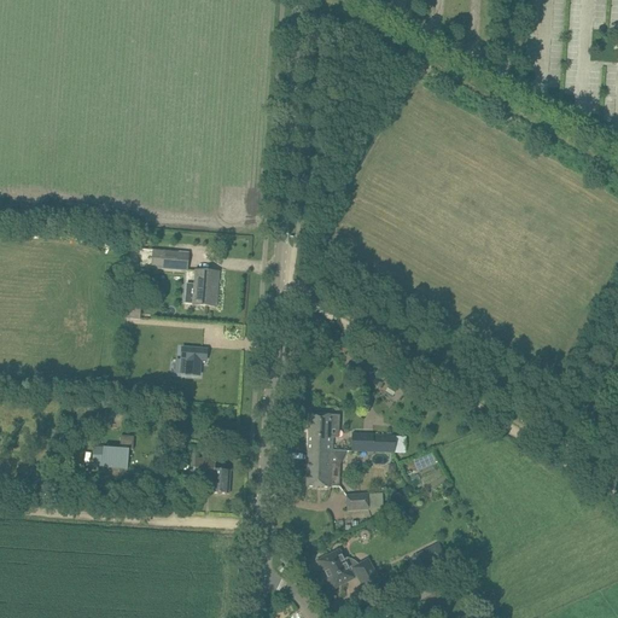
[(186,272),(187,254),(139,250),(138,268),(186,272)]
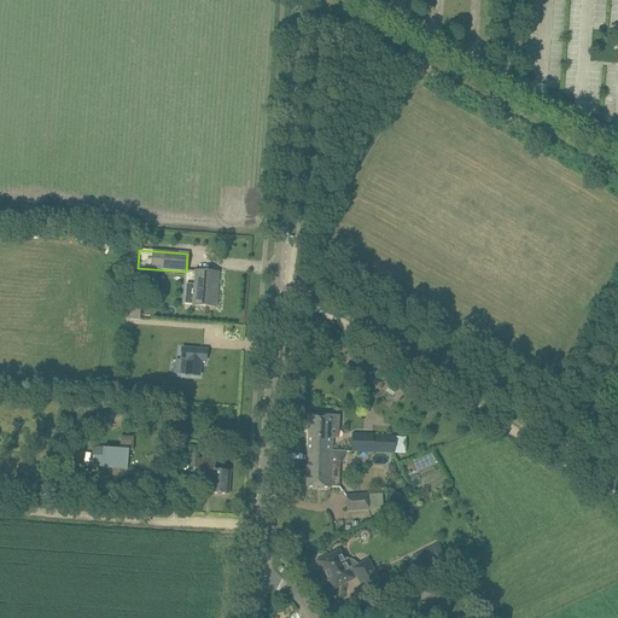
[(186,284),(185,303),(193,304),(193,305),(203,305),(215,307),(214,305),(215,292),(216,292),(217,273),(207,272),(196,272),(194,285),(186,284)]
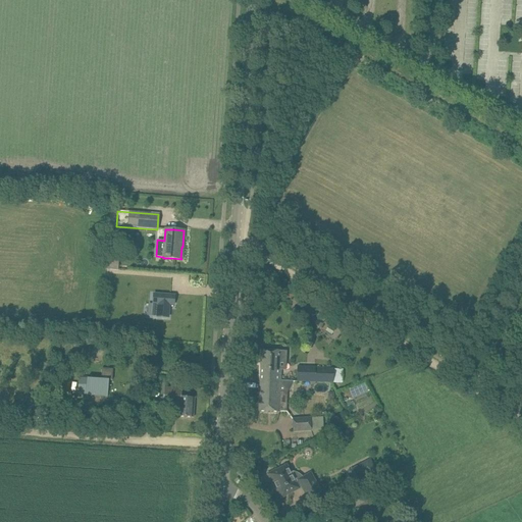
[(108,255),(107,266),(117,266),(118,256),(108,255)]
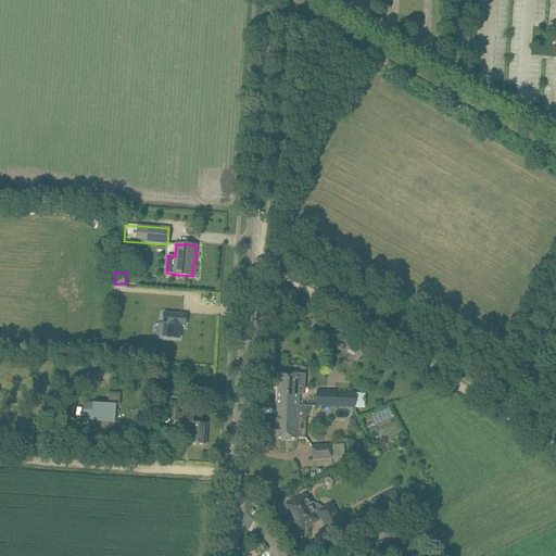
[(163,327),(162,337),(166,338),(179,339),(180,325),(185,325),(186,315),(164,314),(163,324),(163,327)]
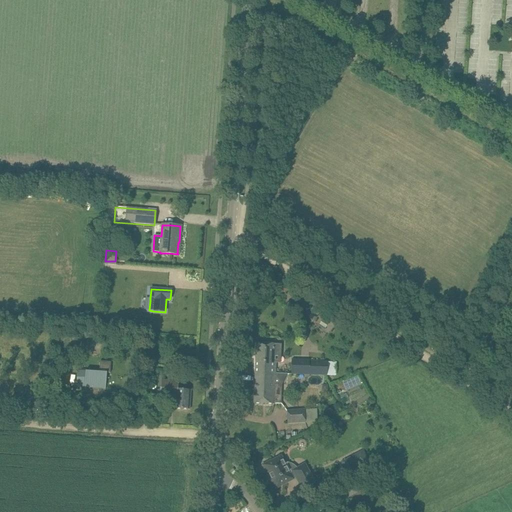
[(275,376),(275,374),(275,363),(280,363),(281,345),(274,345),(274,344),(256,343),(255,375),(275,376)]
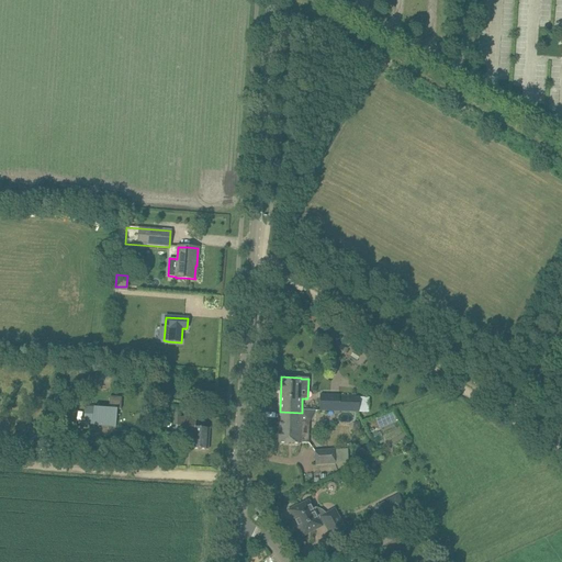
[(93,424),(92,426),(114,428),(115,409),(121,409),(122,397),(109,397),(109,408),(86,407),(85,423),(93,424)]
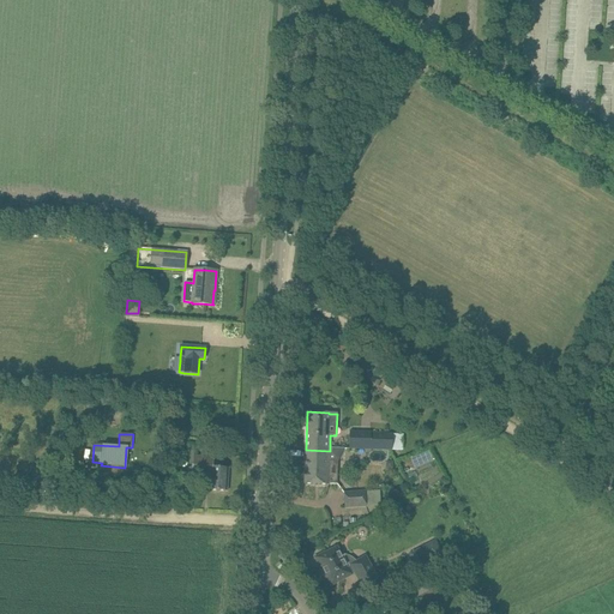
[(349,434),(349,450),(403,451),(403,435),(349,434)]
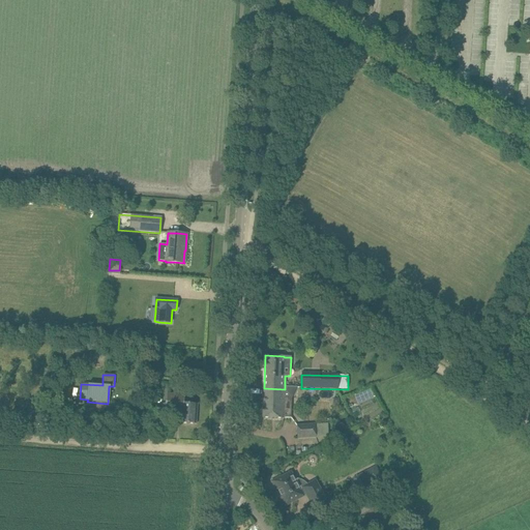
[(49,388),(48,400),(65,402),(69,402),(70,392),(67,392),(67,390),(49,388)]
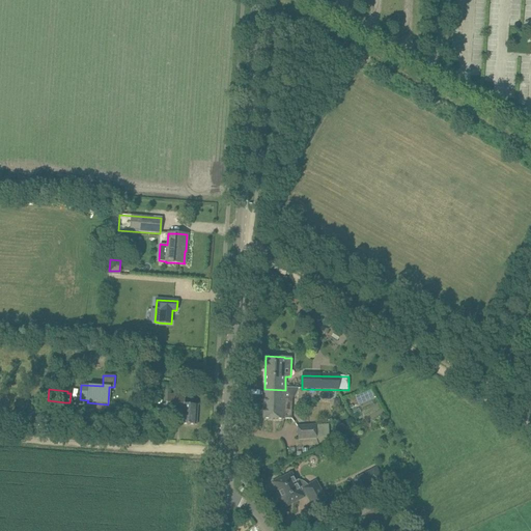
[(264,389),(263,418),(284,419),(284,418),(291,419),(292,399),(284,399),(285,390),(264,389)]
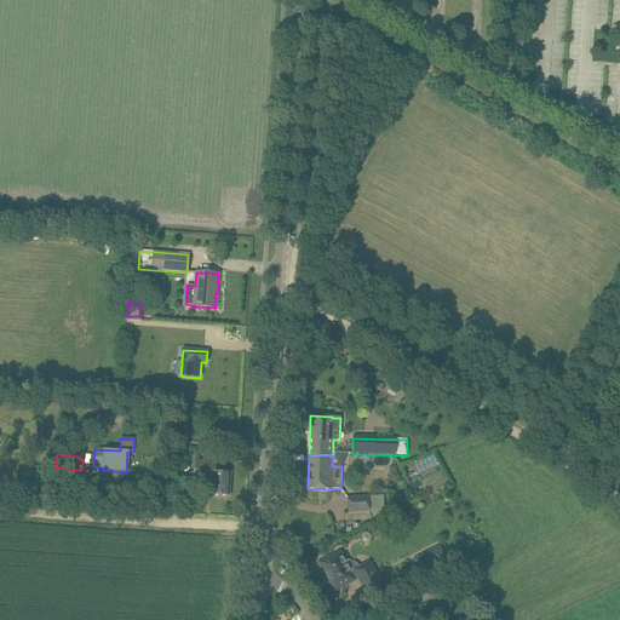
[(213,461),(201,461),(195,461),(195,470),(194,482),(212,483),(211,495),(229,497),(230,474),(213,472),(213,461)]
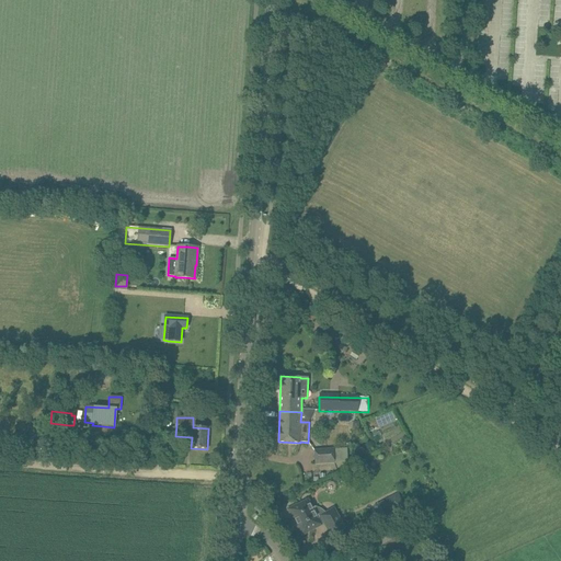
[(334,449),(315,450),(315,465),(334,464),(334,449)]
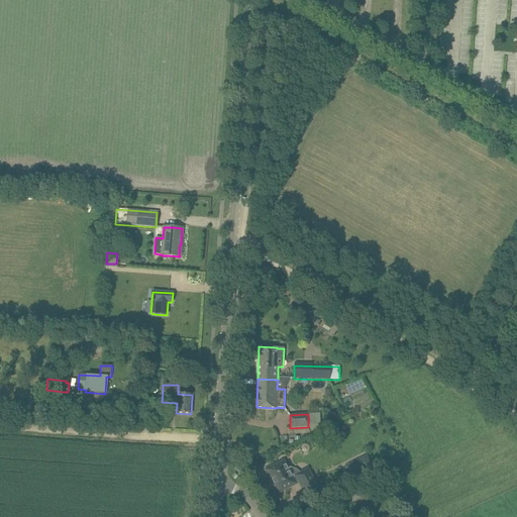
[(360,456),(343,464),(349,478),(359,472),(367,469),(360,456)]
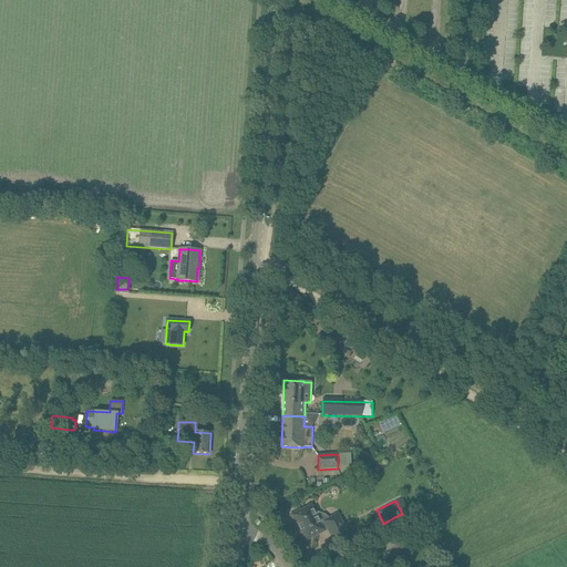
[(300,511),(290,515),(295,523),(296,522),(306,540),(323,531),(323,529),(328,527),(336,543),(348,536),(337,515),(330,519),(320,524),(315,513),(310,506),(300,512),(300,511)]
